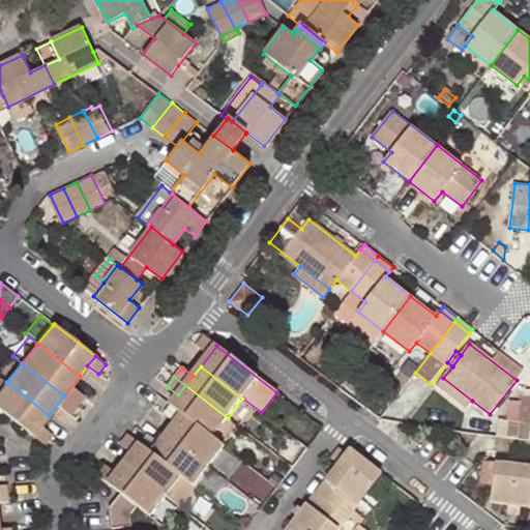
[(472,401),(443,378),(437,385),(467,408),(472,401)]
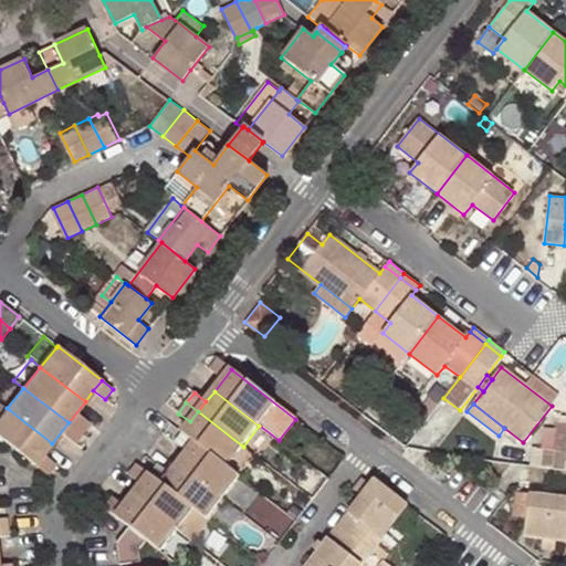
[(0,416),(0,437),(34,464),(43,453),(52,443),(7,408),(0,416)]
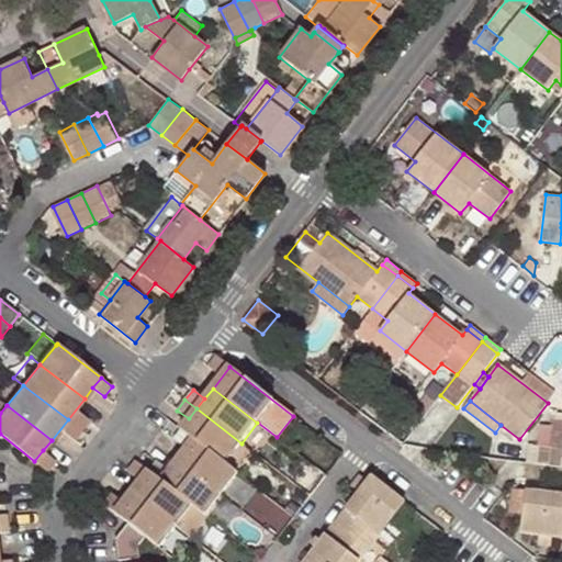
[(194,440),(225,463),(242,444),(197,408),(189,418),(180,429),(182,431),(194,440)]
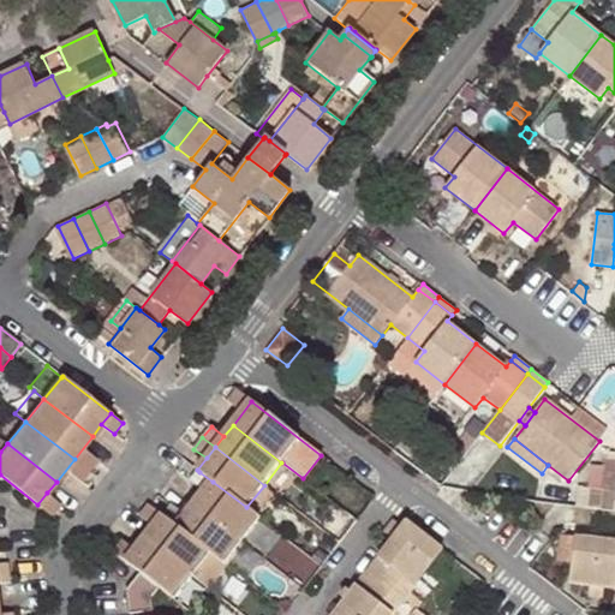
[(599,490),(614,491),(614,461),(603,460),(599,490)]
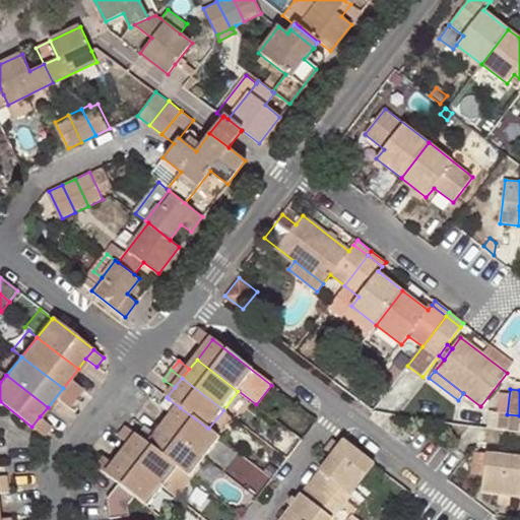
[(163,407),(173,415),(180,407),(169,399),(163,407)]
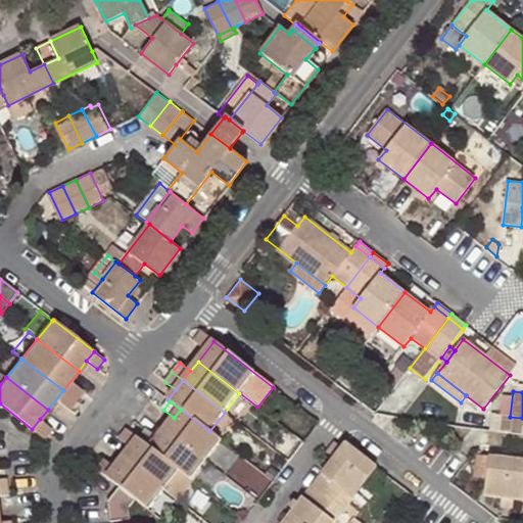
[(181,410),(174,418),(164,429),(207,462),(223,441),(209,431),(181,410)]
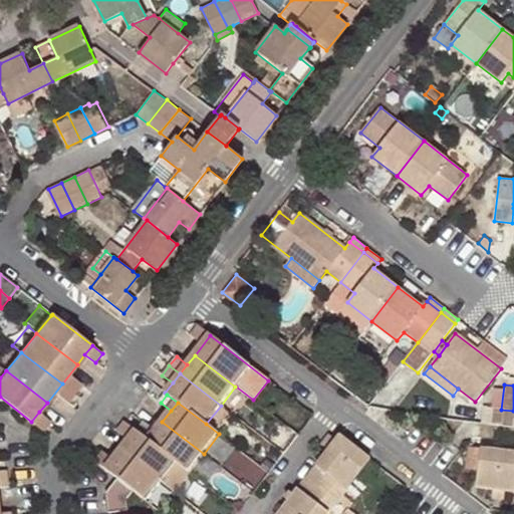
[(39,412),(31,422),(43,431),(50,421),(39,412)]
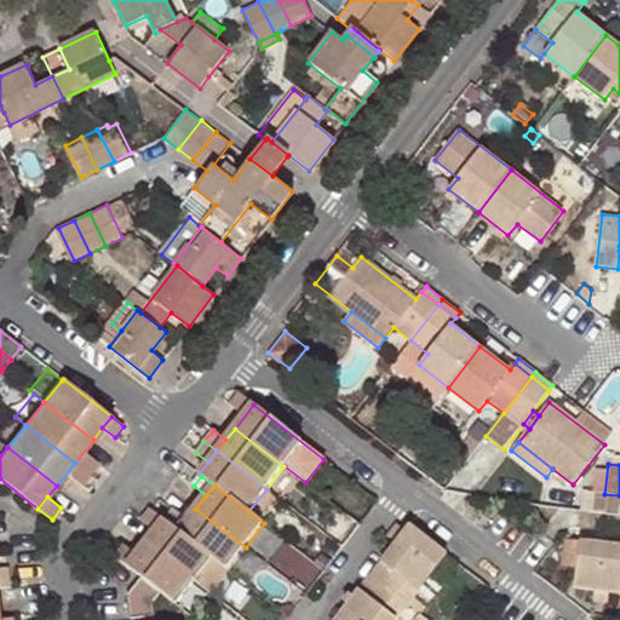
[(246,547),(195,509),(177,530),(213,558),(228,570),(246,547)]
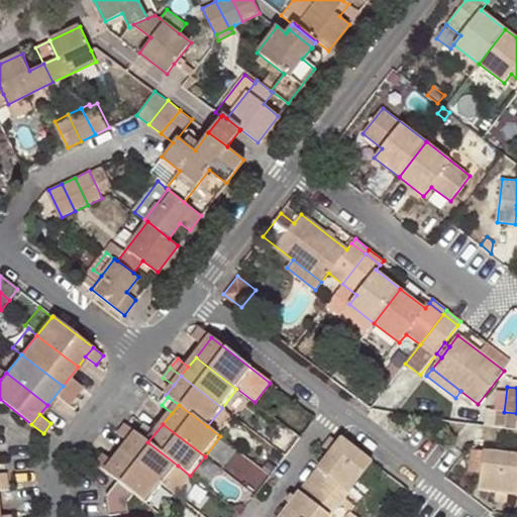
[(135,433),(121,452),(163,485),(178,466),(147,442),(135,433)]
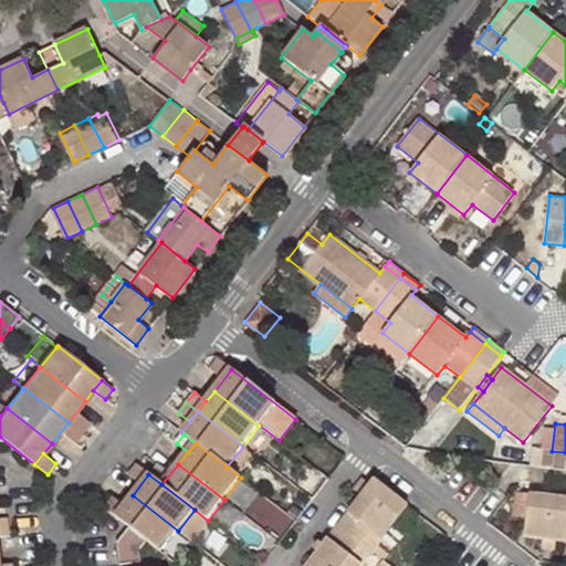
[(374,480),(368,486),(362,495),(337,526),(371,552),(407,505),(374,480)]
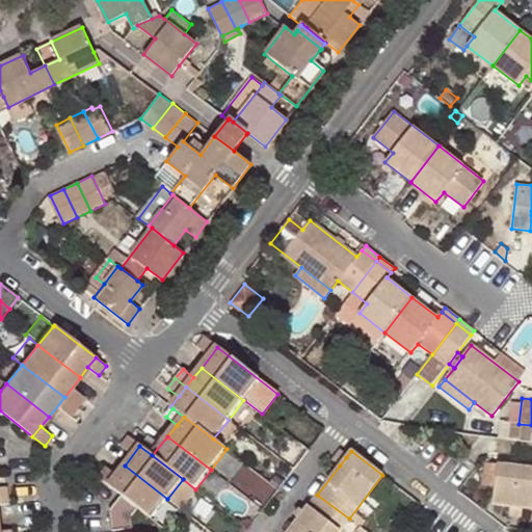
[(334,460),(340,466),(346,457),(340,452),(334,460)]
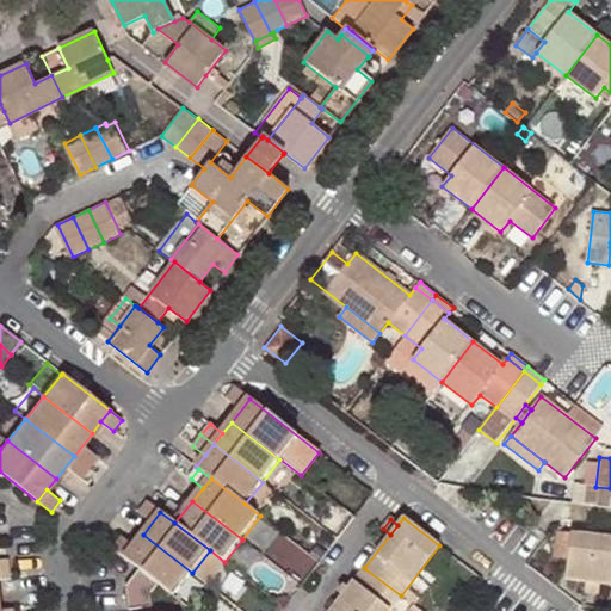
[(565,579),(580,581),(592,584),(610,586),(610,585),(610,537),(571,534),(565,579)]
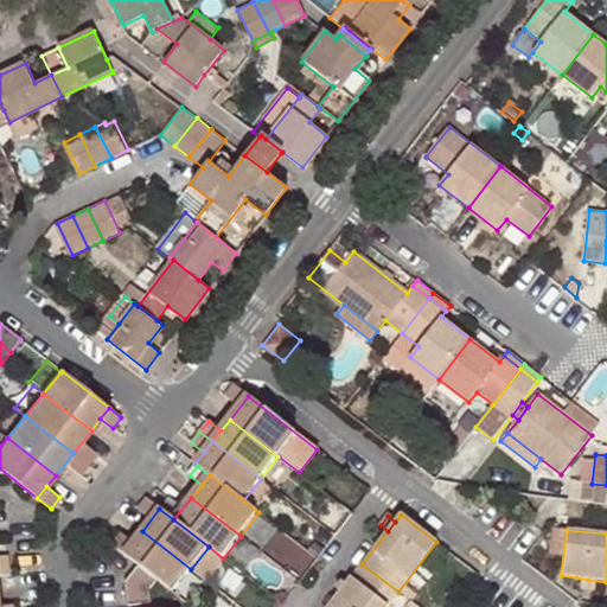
[(133,543),(125,555),(139,566),(158,581),(172,592),(191,569),(142,531),(133,543)]
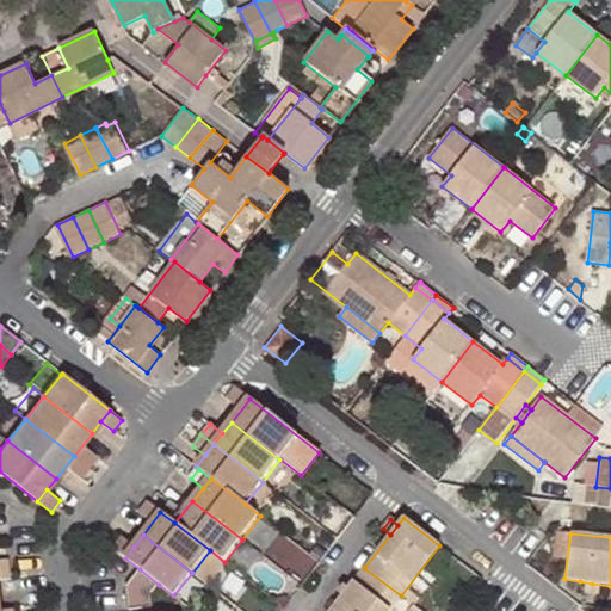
[(124,557),(125,559),(134,547),(122,538),(113,549),(124,557)]
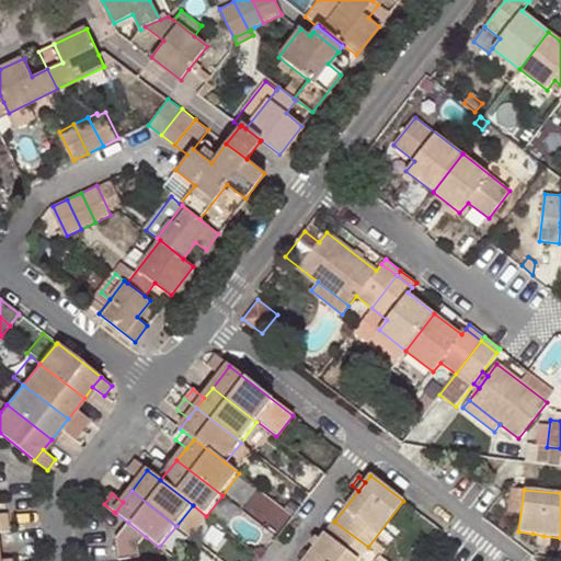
[(190,537),(206,516),(193,505),(176,526),(190,537)]
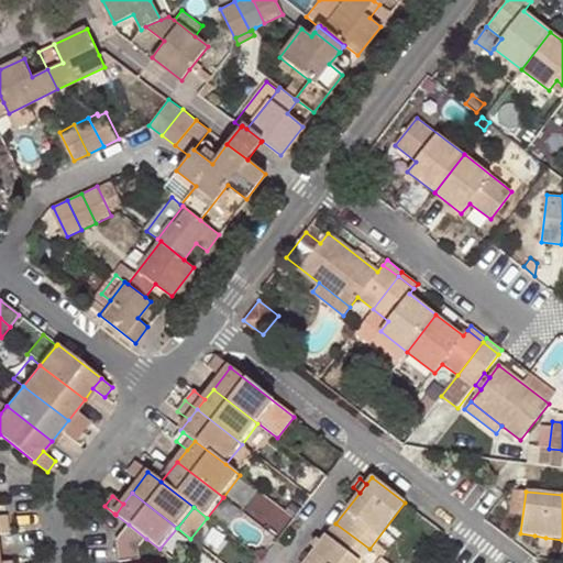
[(359,562),(370,549),(335,523),(304,562),(359,562)]
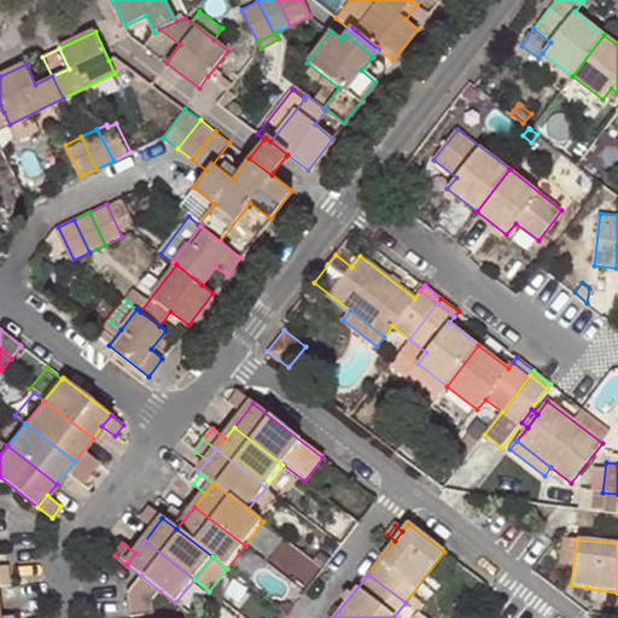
[(152,601),(161,592),(141,576),(127,593),(130,617),(155,614),(152,601)]
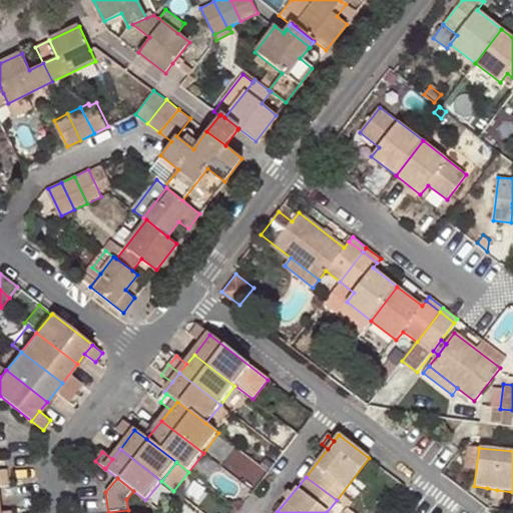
[(496,497),(497,490),(487,488),(487,496),(496,497)]
